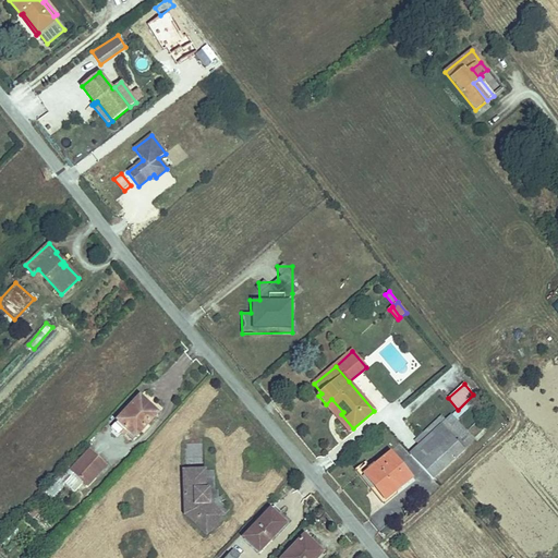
[(411,388),(399,400),(404,405),(416,392),(411,388)]
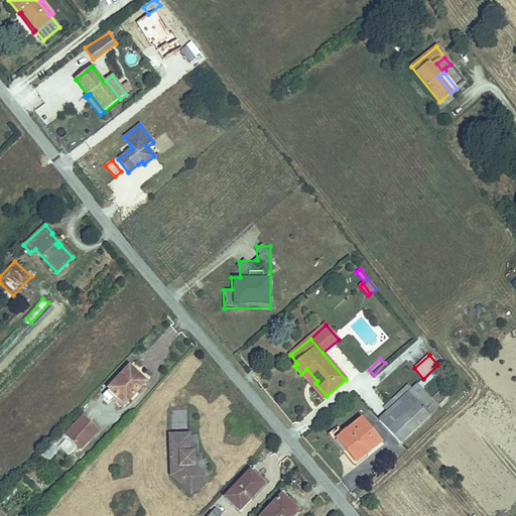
[(437,366),(417,385),(421,389),(441,371),(437,366)]
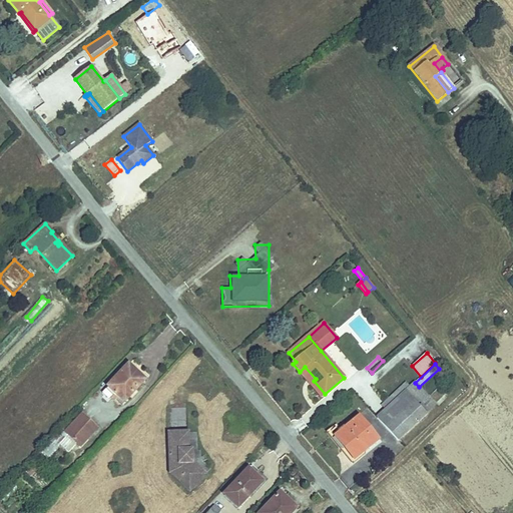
[(128,365),(107,387),(114,394),(111,398),(114,401),(116,399),(122,405),(145,381),(128,365)]
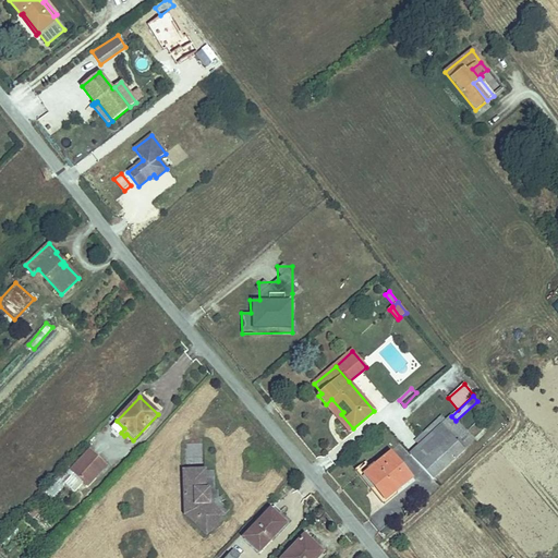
[(343,412),(331,399),(326,404),(349,432),(353,428),(341,414),(343,412)]
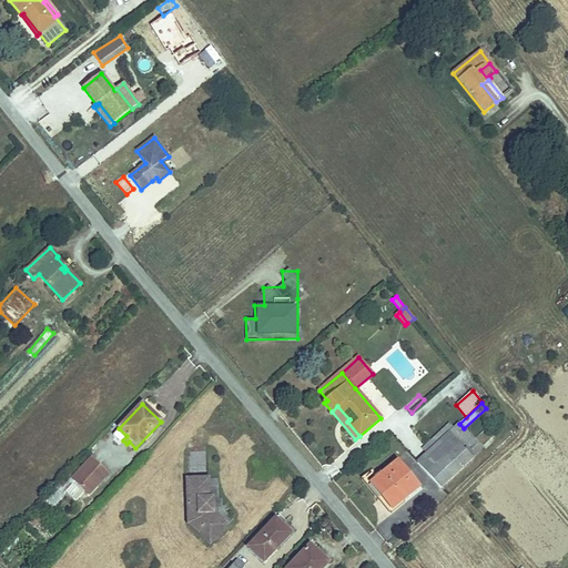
[(455,419),(427,445),(432,449),(448,434),(459,424),(455,419)]
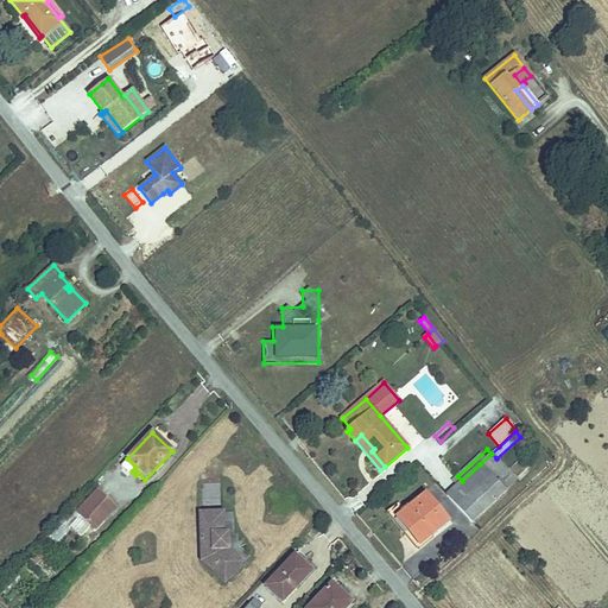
[(517,481),(496,458),(492,454),(480,464),(505,491),(517,481)]
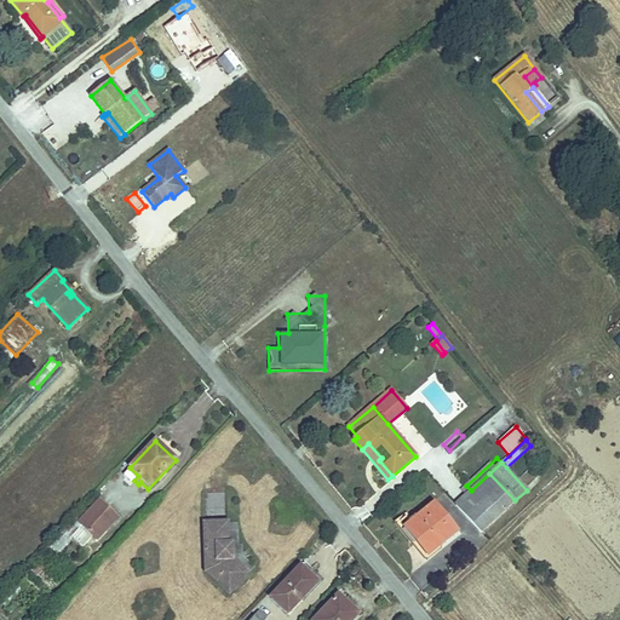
[(135,481),(138,476),(130,468),(124,475),(132,482),(135,481)]
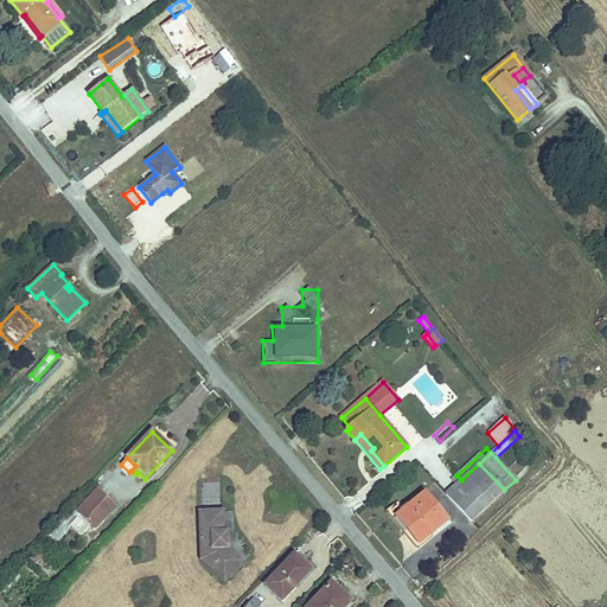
[(479,464),(461,480),(455,485),(446,494),(471,522),(504,490),(479,464)]
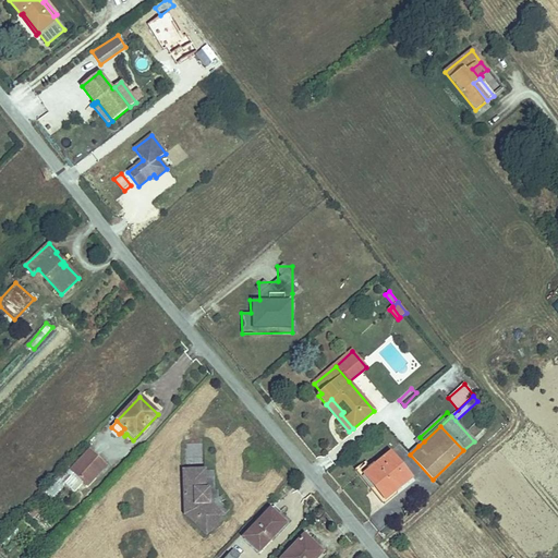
[(414,441),(419,446),(424,441),(420,437),(414,441)]
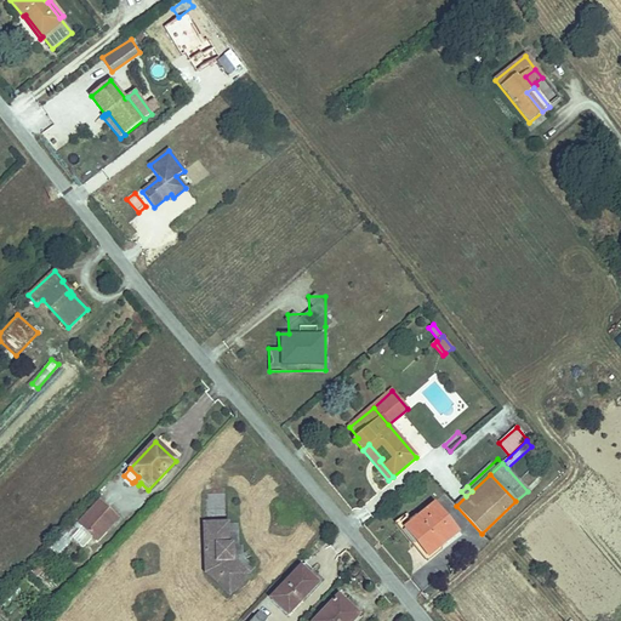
[(224,495),(210,494),(209,505),(223,506),(224,495)]
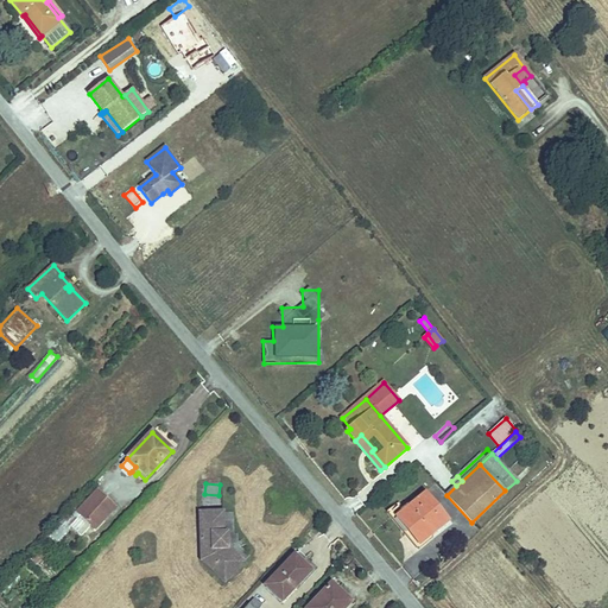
[(115,507),(116,506),(99,489),(97,492),(115,507)]
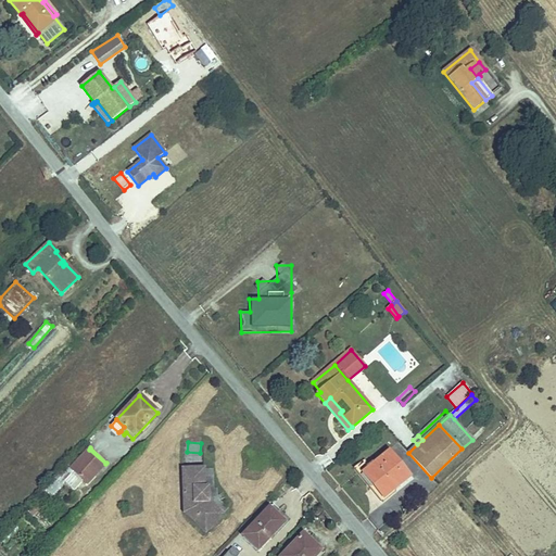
[(70,469),(73,472),(83,481),(86,484),(105,464),(89,450),(81,457),(70,469)]
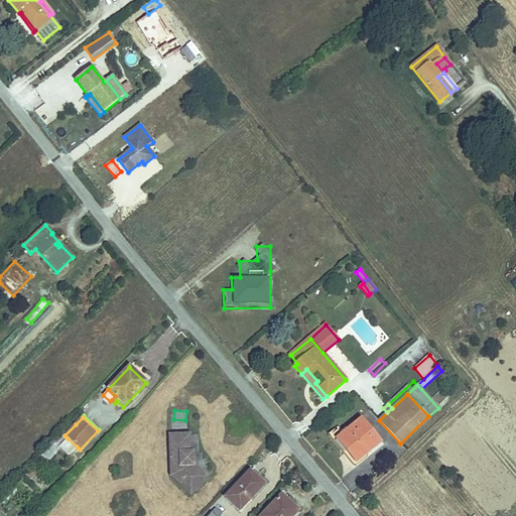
[(361,419),(339,437),(346,445),(343,447),(356,463),(380,442),(361,419)]
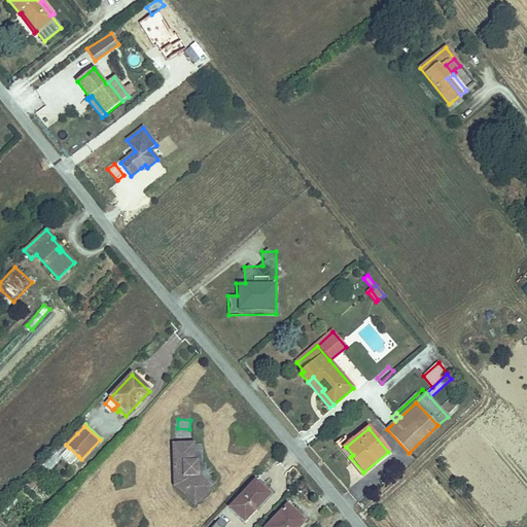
[(62,457),(61,456),(69,448),(66,445),(77,433),(74,431),(53,454),(59,460),(62,457)]
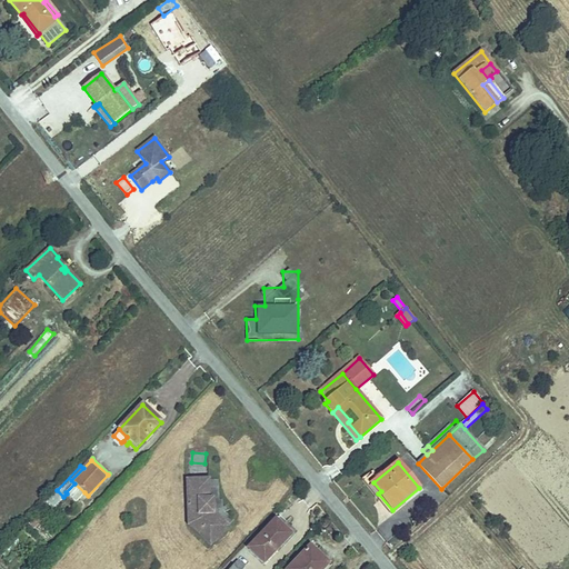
[(210,512),(210,507),(213,507),(212,499),(209,499),(209,479),(187,480),(189,525),(200,525),(216,539),(227,527),(213,513),(213,512),(210,512)]
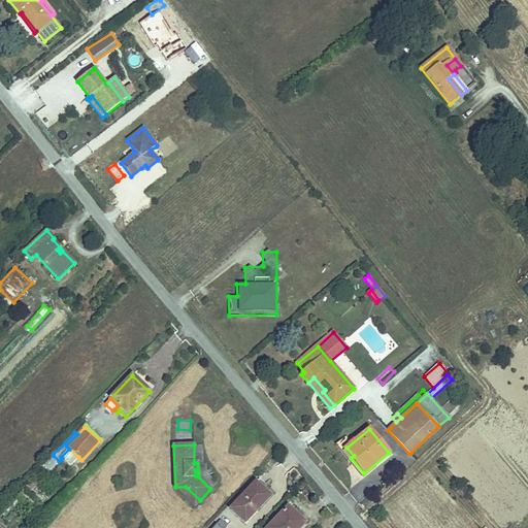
[(347,448),(344,450),(351,458),(354,456),(347,448)]
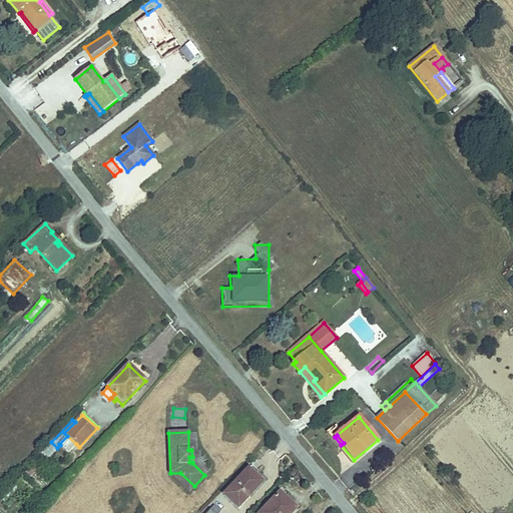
[(60,445),(68,453),(76,444),(67,436),(59,444),(60,445)]
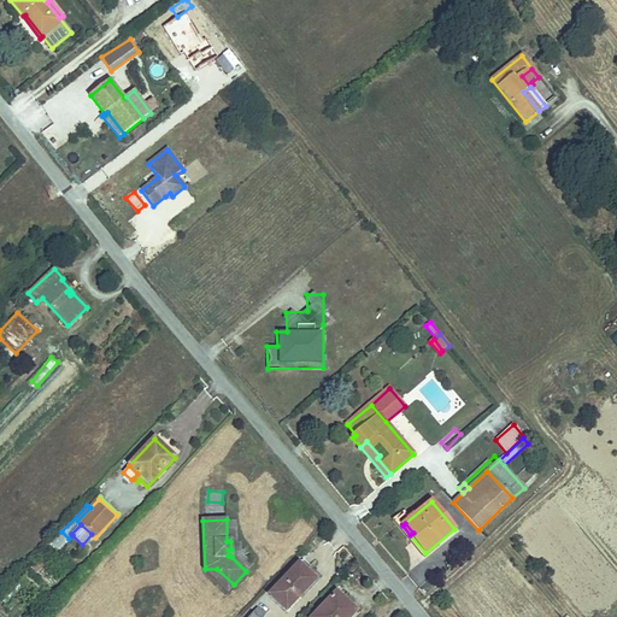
[(58,551),(68,540),(60,533),(50,544),(58,551)]
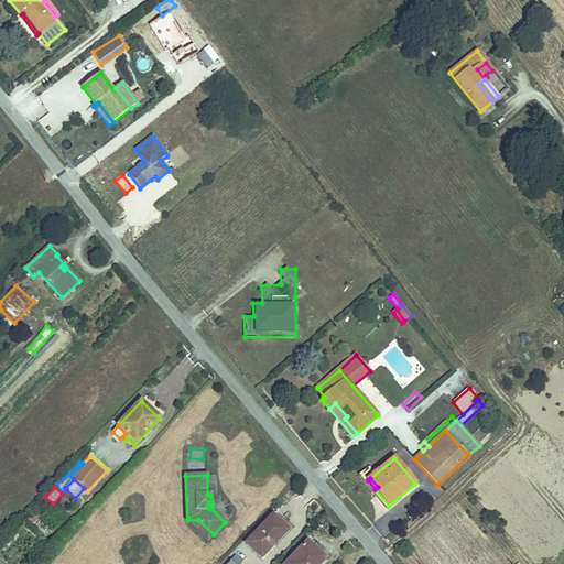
[(281,538),(278,534),(286,524),(275,513),(247,544),(262,559),(281,538)]
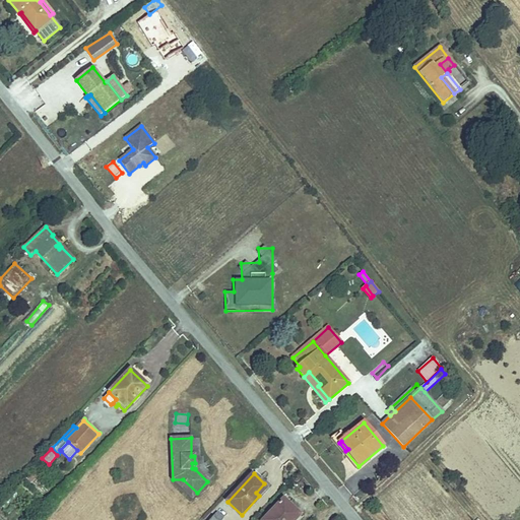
[(173,479),(192,498),(197,493),(183,479),(173,479)]
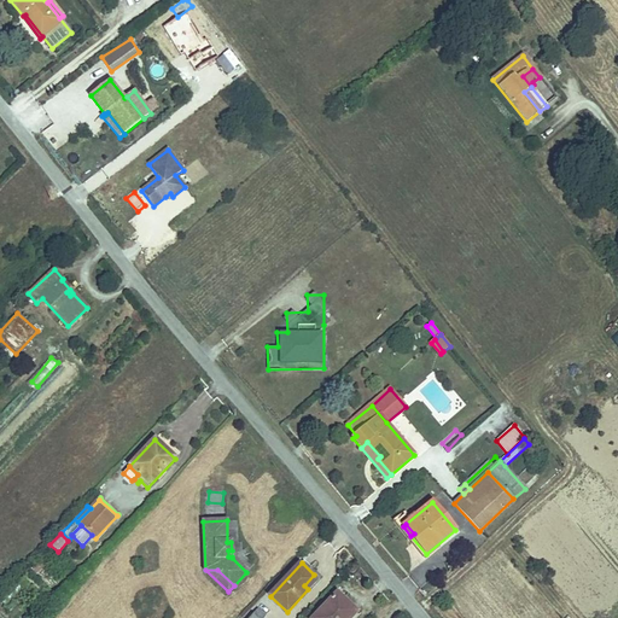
[(308,589),(319,578),(314,575),(304,586),(308,589)]
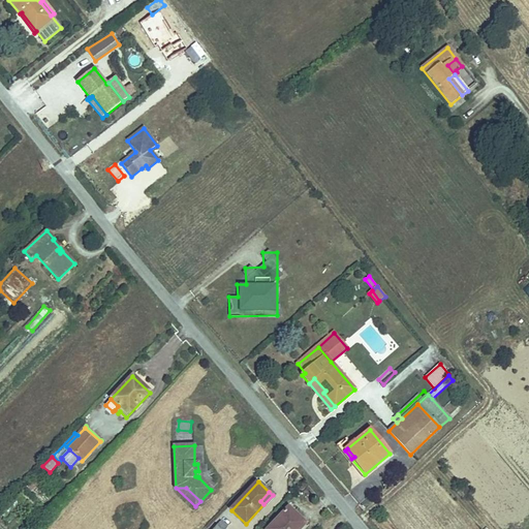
[(288,507),(268,528),(301,528),(304,527),(294,518),(297,516),(288,507)]
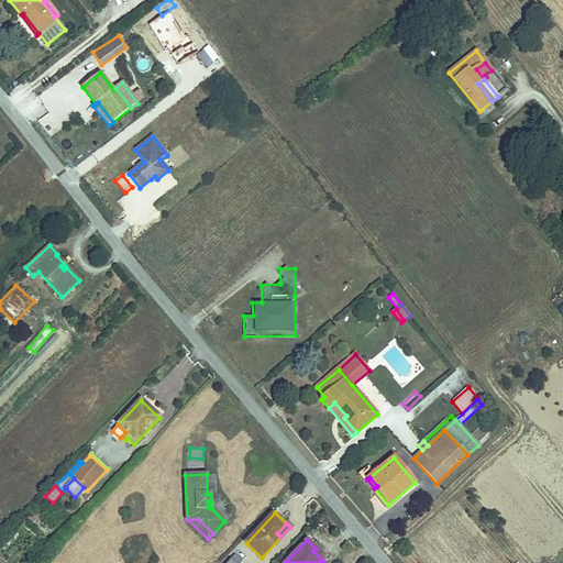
[(323,561),(326,559),(316,549),(313,551),(323,561)]
